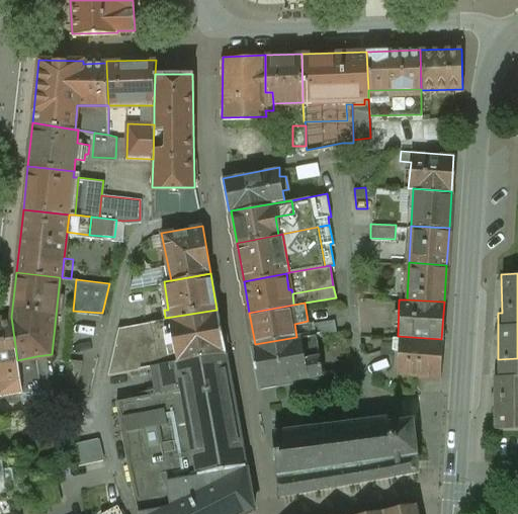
[(217,310),(165,318),(118,327),(107,374),(177,361),(226,353),(217,310)]
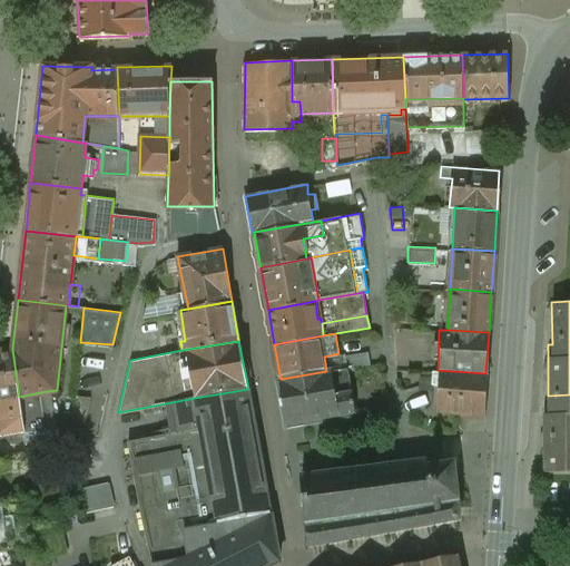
[(19,397),(12,349),(0,350),(0,433),(25,430),(19,397)]
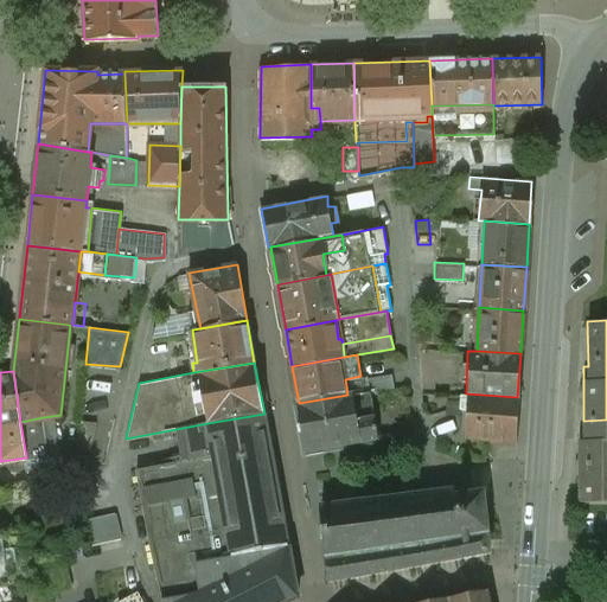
[(366,377),(369,391),(371,391),(394,386),(391,373),(366,377)]
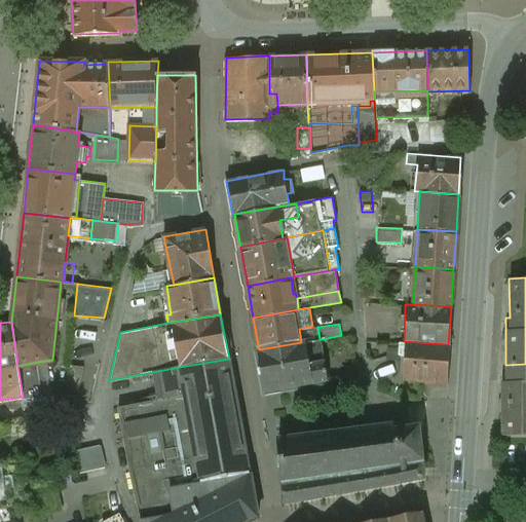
[(320,339),(306,341),(310,364),(326,362),(322,339),(320,339)]
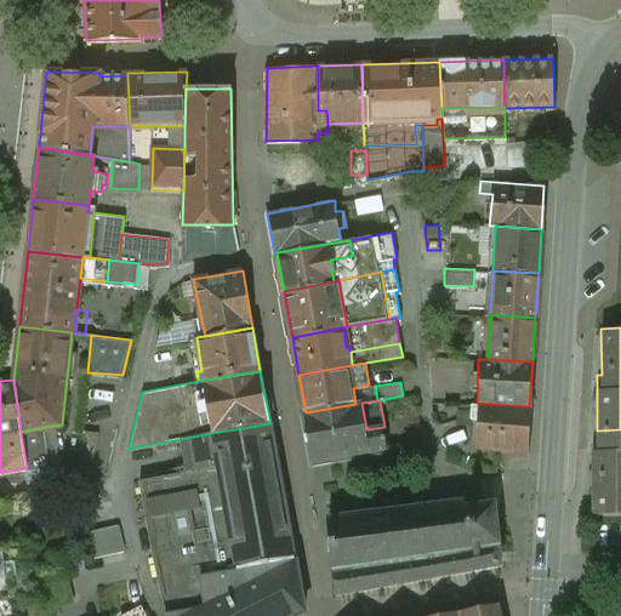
[(355,404),(306,412),(314,461),(388,449),(385,427),(366,429),(362,403),(355,404)]
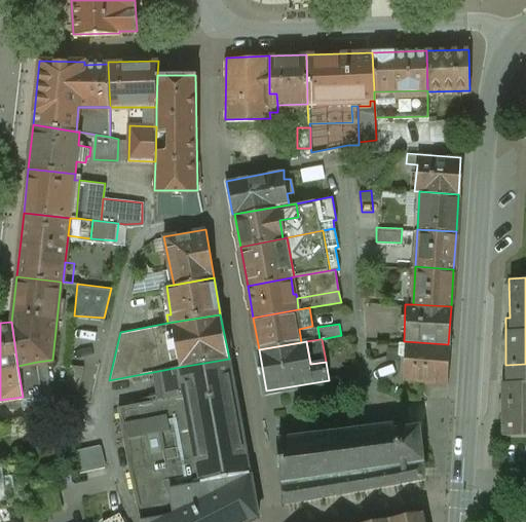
[(448,344),(404,341),(397,341),(396,352),(403,353),(401,378),(446,381),(448,344)]
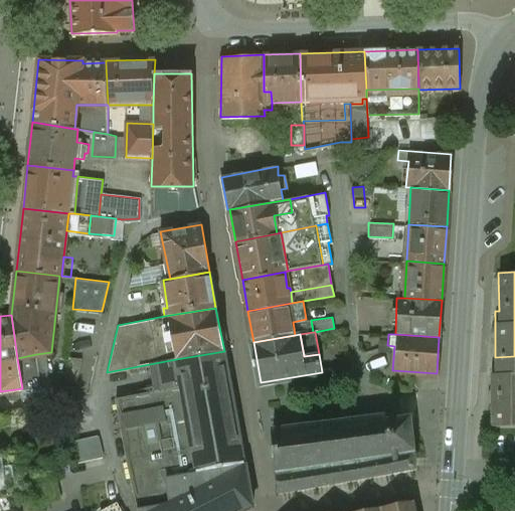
[(238,464),(244,463),(224,351),(176,359),(181,385),(187,419),(192,447),(196,472),(238,464)]
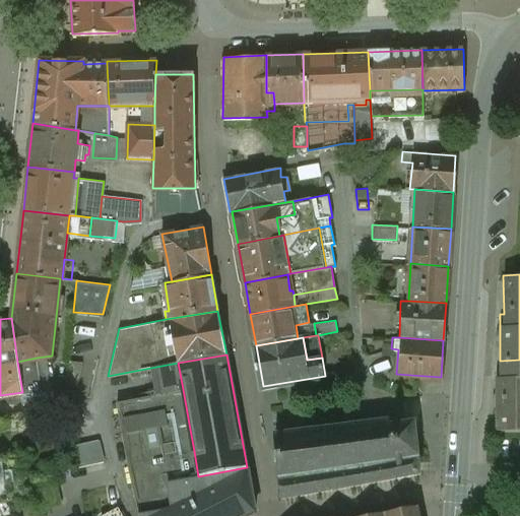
[(17,362),(22,392),(42,389),(37,358),(17,362)]
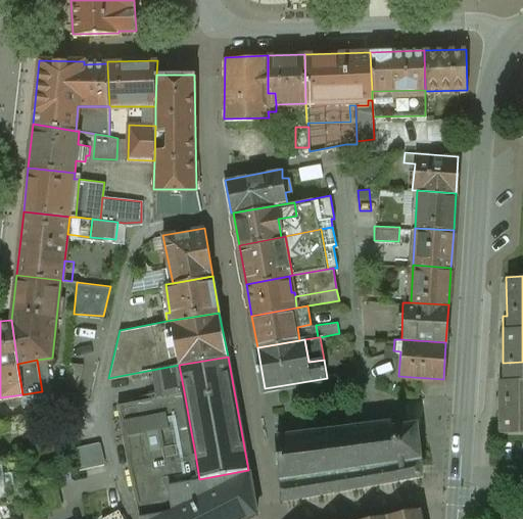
[(83,365),(67,362),(64,389),(78,391),(83,365)]
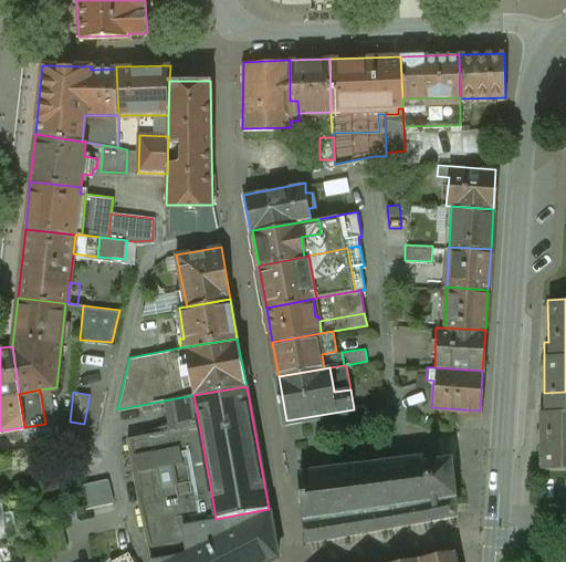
[(565,392),(544,393),(544,398),(540,398),(540,469),(565,468),(565,392)]
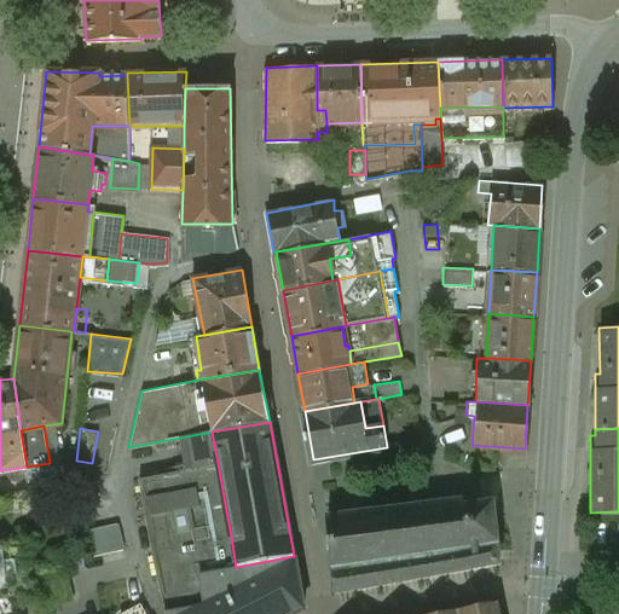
[(50,463),(27,467),(28,481),(35,480),(65,479),(62,462),(50,463)]
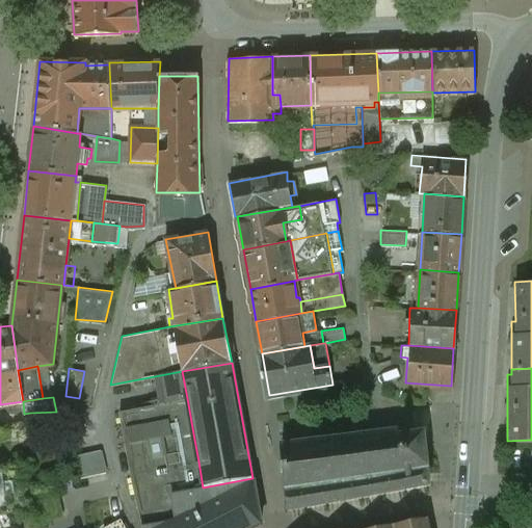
[(193,433),(187,398),(117,411),(125,447),(193,433)]
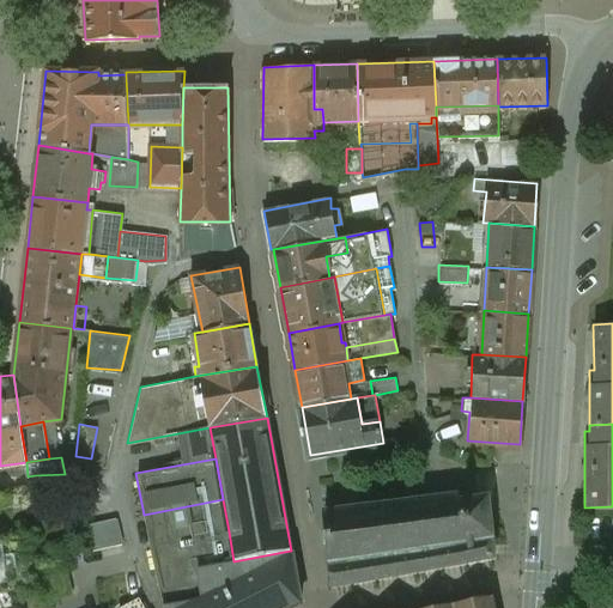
[(65,474),(35,475),(35,490),(68,488),(65,474)]
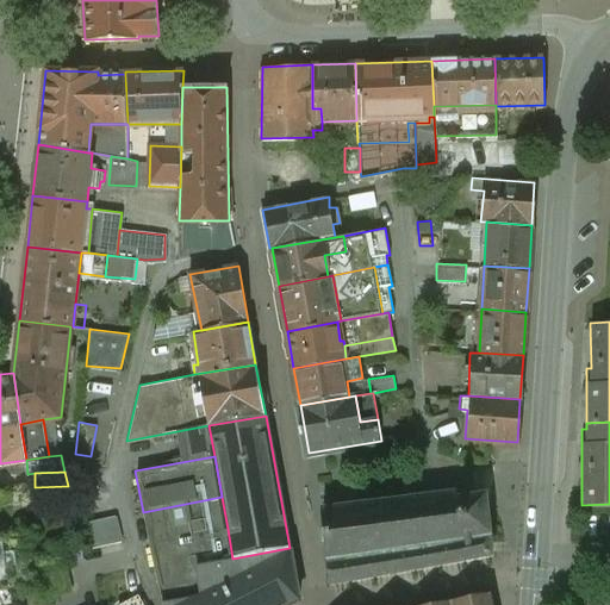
[(448,490),(319,507),(330,581),(489,559),(479,498),(449,501),(448,490)]
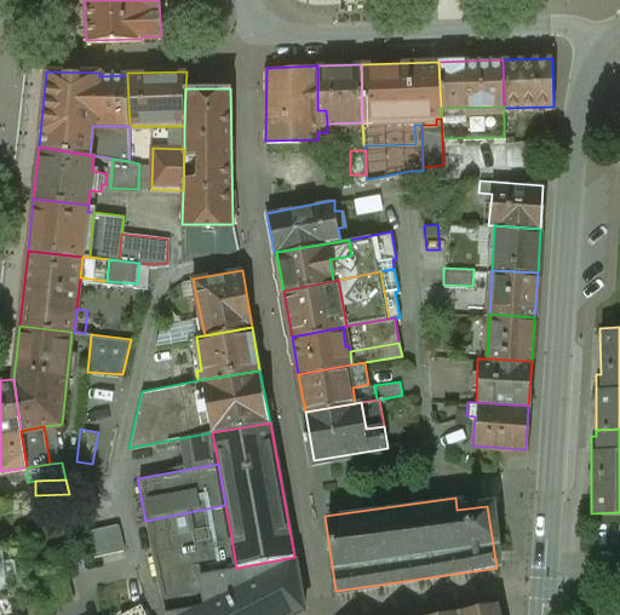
[(118,523),(98,527),(104,552),(124,547),(118,523)]
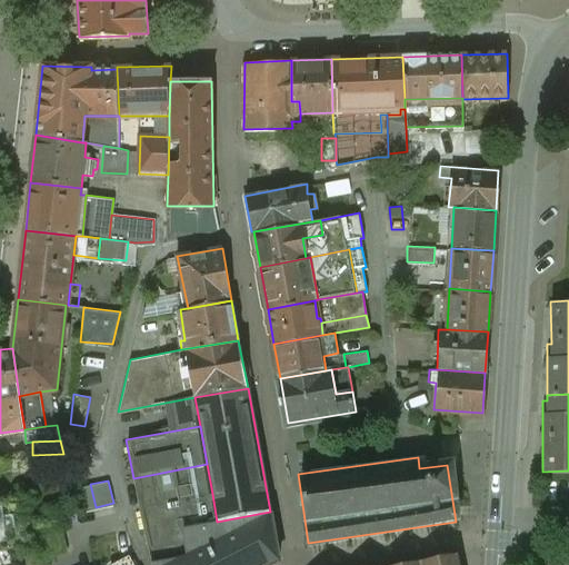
[(90,484),(77,487),(82,512),(96,507),(90,484)]
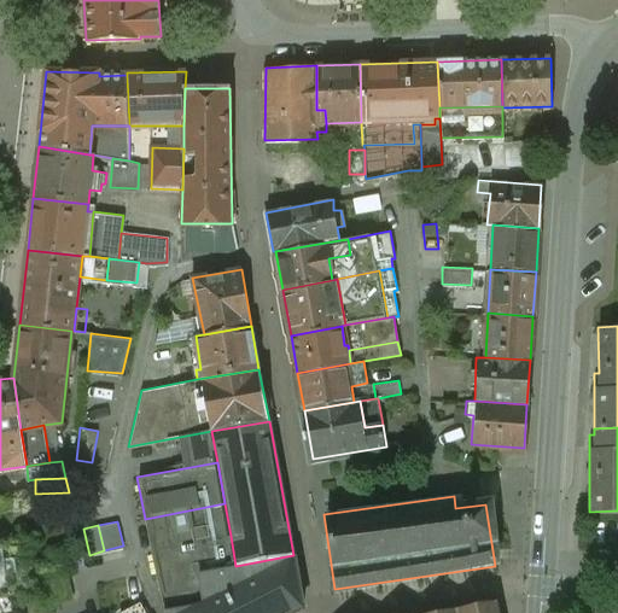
[(231,536),(152,552),(164,612),(234,612),(232,591),(242,588),(244,593),(267,582),(267,578),(286,571),(286,556),(235,566),(231,536)]
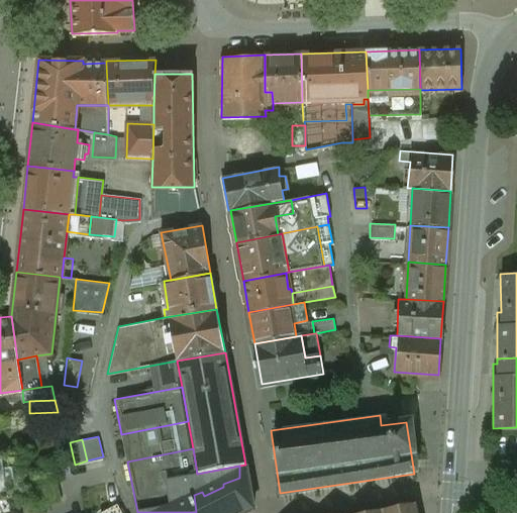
[(0,456),(0,498),(11,497),(10,479),(14,479),(13,466),(8,466),(8,455),(0,456)]
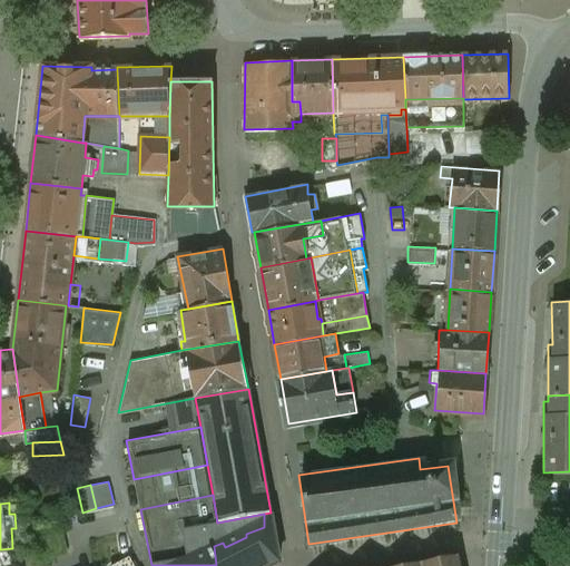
[(214,546),(216,565),(227,565),(227,556),(265,537),(269,542),(272,546),(271,513),(264,514),(264,527),(246,534),(246,537),(225,547),(223,543),(214,546)]
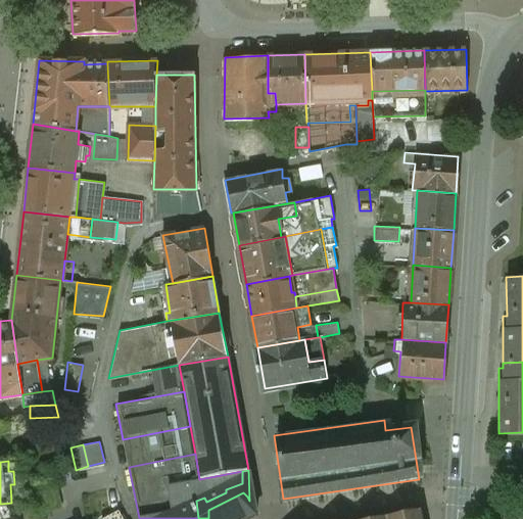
[(243,492),(208,510),(208,518),(227,518),(245,509),(248,505),(249,501),(247,497),(243,492)]
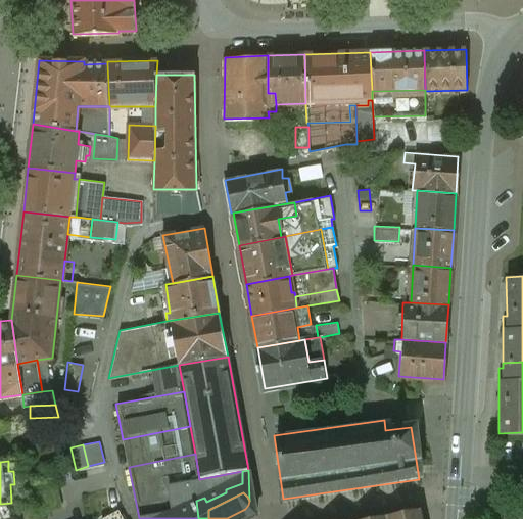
[(13,518),(11,503),(0,504),(0,518),(13,518)]
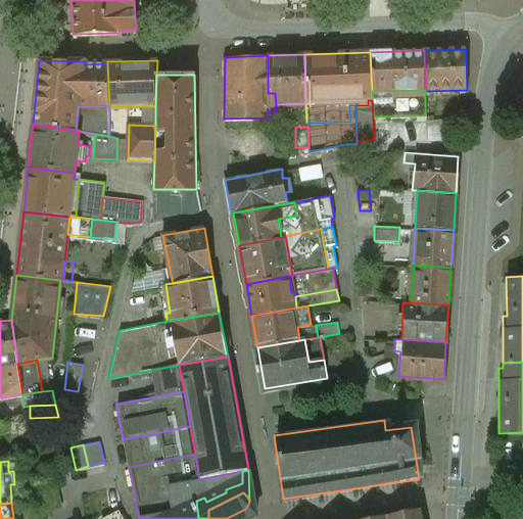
[(422,518),(420,508),(387,515),(387,518),(422,518)]
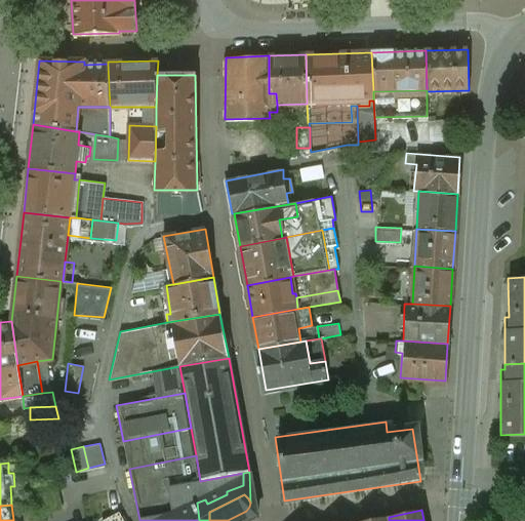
[(102,520),(124,520),(119,511),(102,520)]
